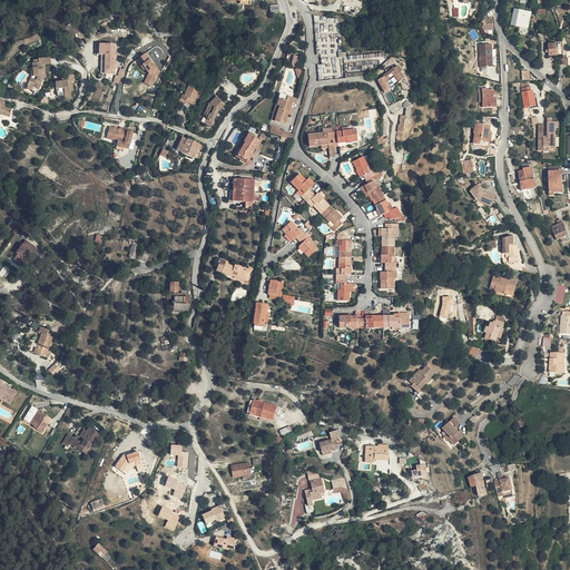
[(530,13),(514,10),(511,26),(528,29),(530,13)]
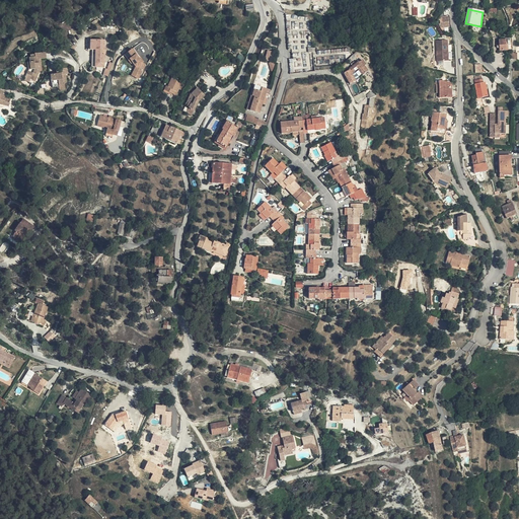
[(448,17),(440,17),(441,27),(449,27),(448,17)]
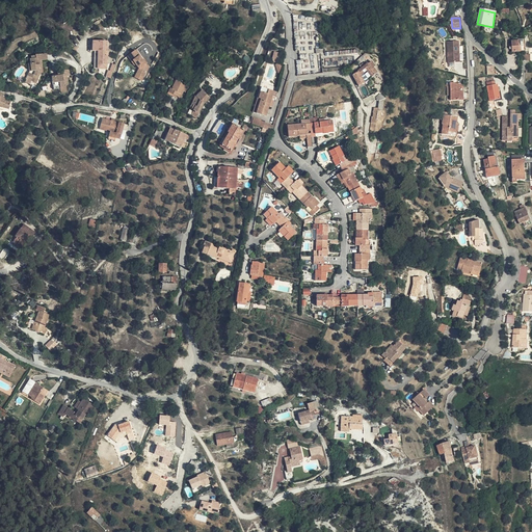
[(523,38),(520,40),(520,41),(512,42),(512,52),(526,52),(525,44),(524,44),(524,43),(523,38)]
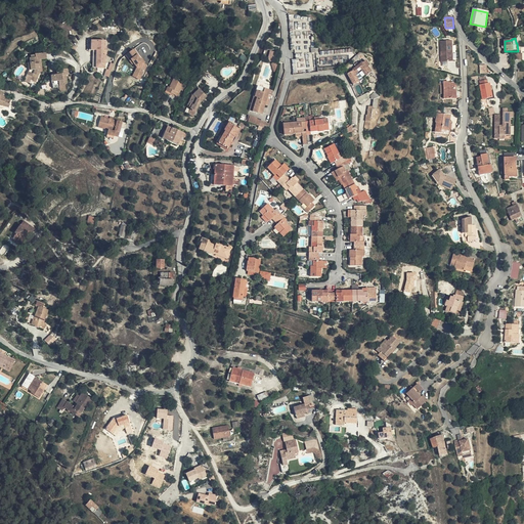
[(441,42),(441,61),(451,61),(451,42),(441,42)]
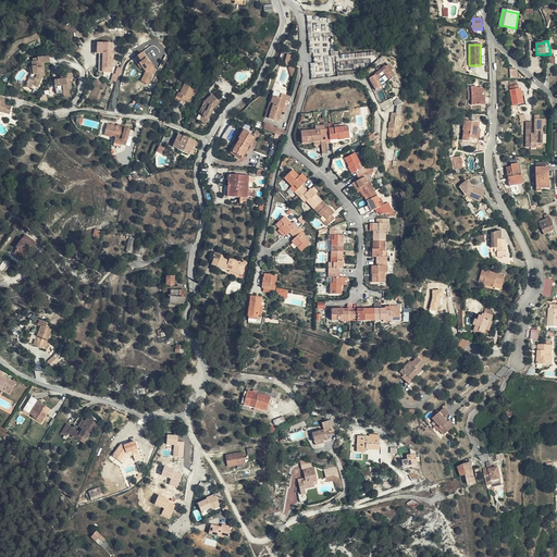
[(109,49),(108,47),(97,46),(97,52),(99,52),(98,71),(111,72),(111,58),(110,58),(110,53),(111,53),(109,49)]
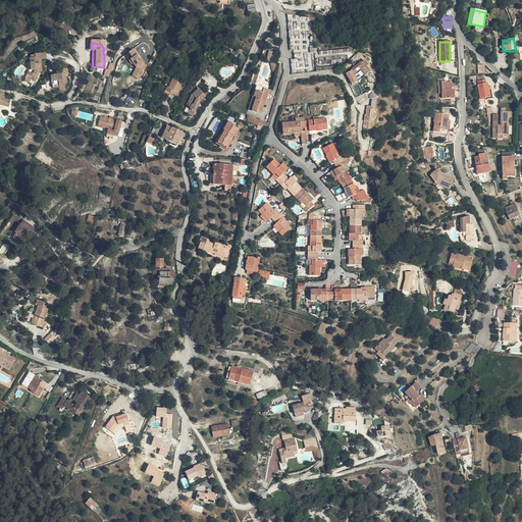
[(141,66),(138,62),(133,52),(124,56),(129,66),(132,65),(135,69),(131,74),(137,79),(144,69),(141,66)]
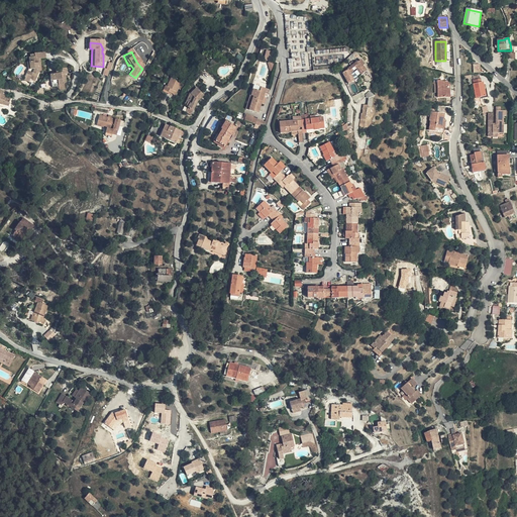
[(346,59),(346,52),(317,52),(317,61),(339,61),(339,59),(346,59)]
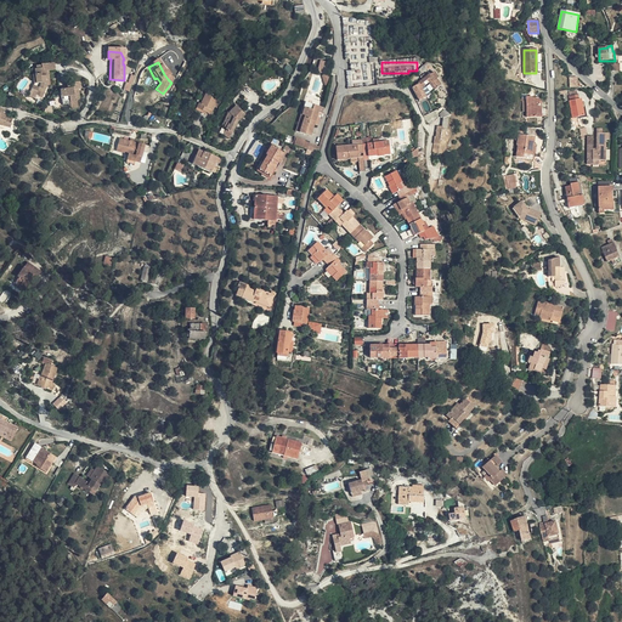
[(43,97),(47,85),(47,79),(46,72),(43,72),(43,69),(37,69),(37,75),(34,75),(34,86),(33,89),(35,90),(34,94),(43,97)]
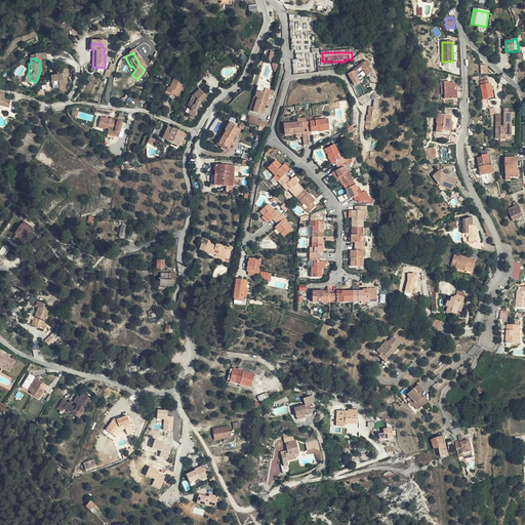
[(370,66),(367,61),(364,63),(364,62),(353,70),(354,71),(349,74),(355,85),(360,82),(356,74),(362,70),(367,76),(373,72),(369,67),(370,66)]
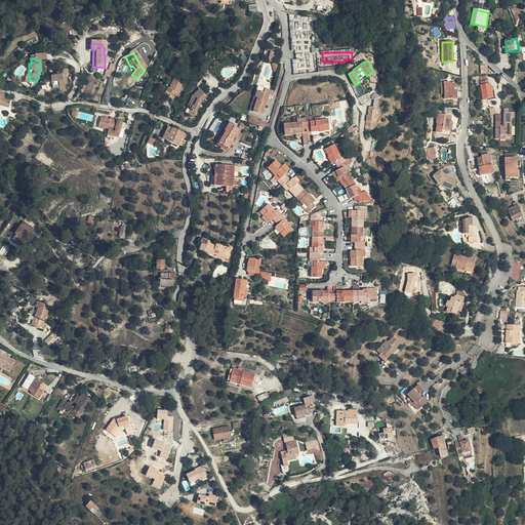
[(53,89),(55,88),(64,83),(64,77),(68,76),(69,76),(68,70),(57,71),(58,75),(51,76),(53,89)]
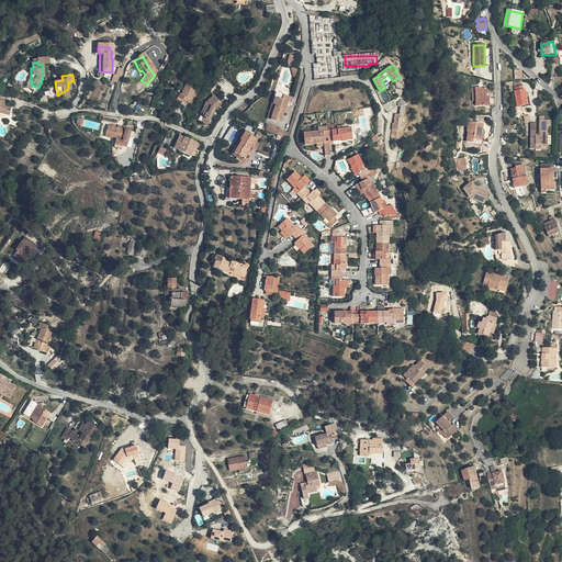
[(192,100),(193,97),(195,93),(198,89),(188,85),(181,94),(180,94),(178,100),(184,103),(184,101),(188,103),(190,99),(192,100)]
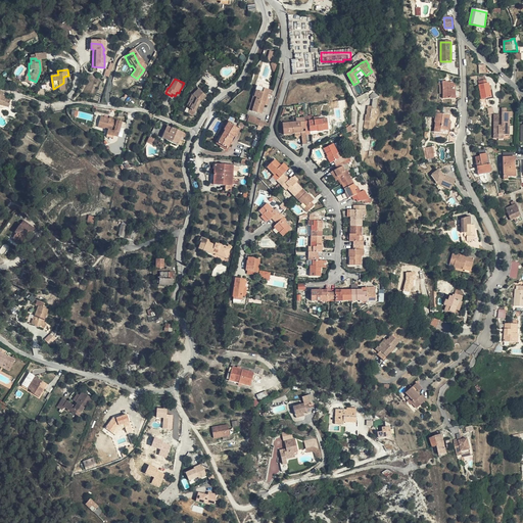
[(485,79),(478,81),(481,99),(491,97),(488,84),(486,84),(485,79)]
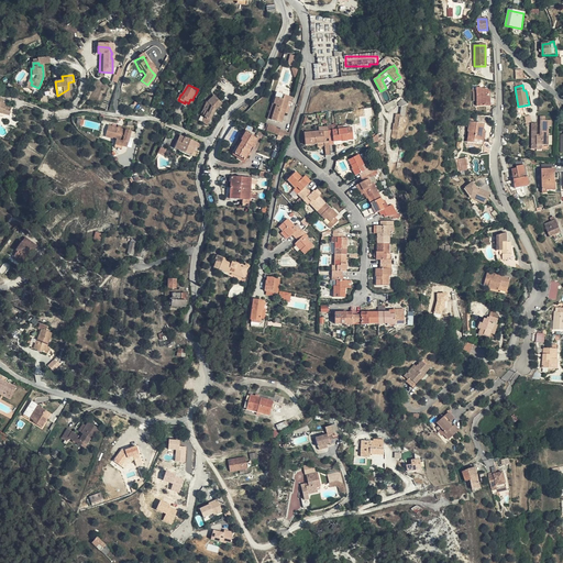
[(477,106),(489,106),(489,96),(488,97),(488,90),(482,90),(482,88),(476,88),(477,97),(477,106)]
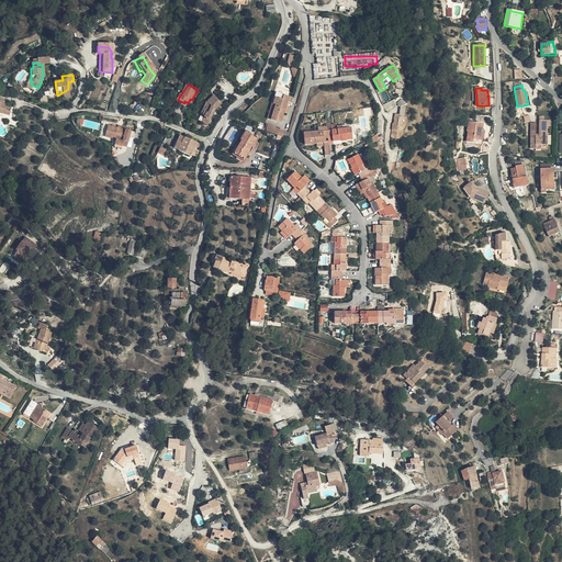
[(209,103),(203,114),(204,117),(202,123),(208,125),(215,110),(222,103),(214,96),(206,102),(209,103)]
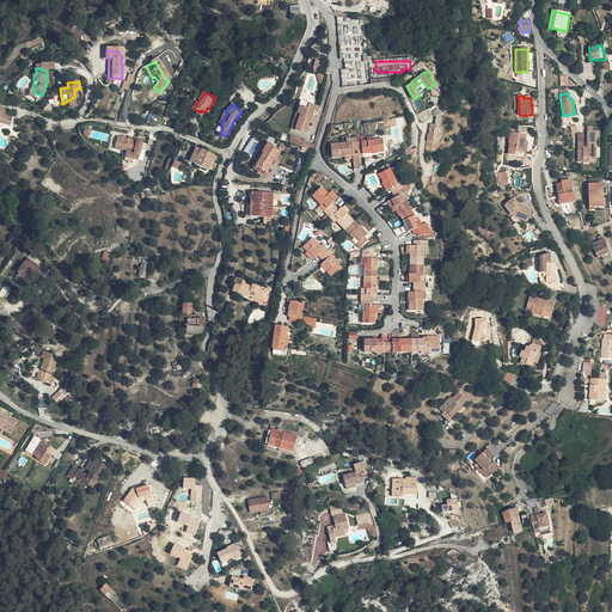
[(313,111),(317,112),(319,108),(308,104),(307,109),(298,105),(295,112),(297,114),(300,115),(294,130),(306,134),(310,122),(313,111)]
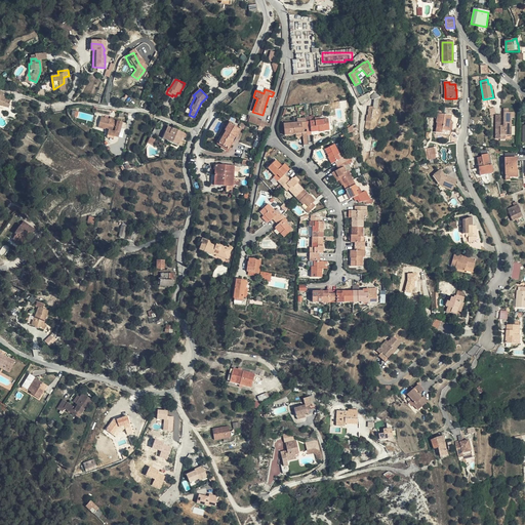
[(0,105),(9,108),(11,101),(6,99),(6,97),(3,96),(3,93),(0,91),(0,105)]
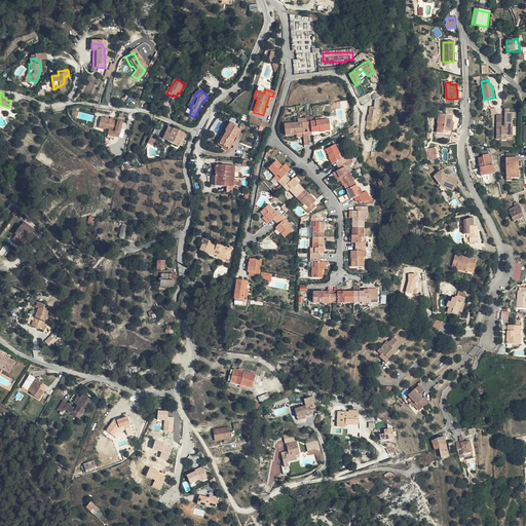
[(360,101),(363,106),(372,101),(369,96),(360,101)]
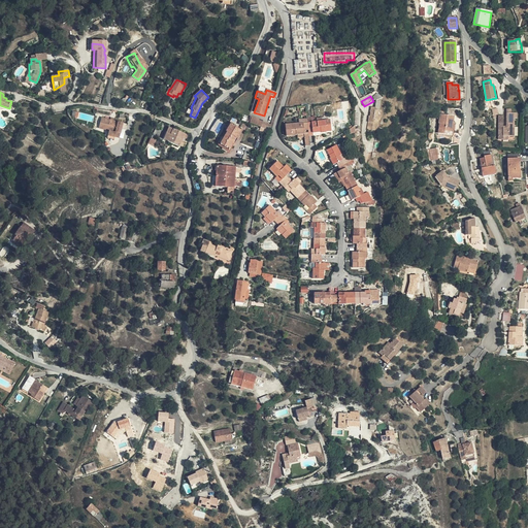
[(374,110),(371,110),(370,120),(369,119),(368,132),(377,133),(378,122),(380,123),(381,112),(374,112),(374,110)]
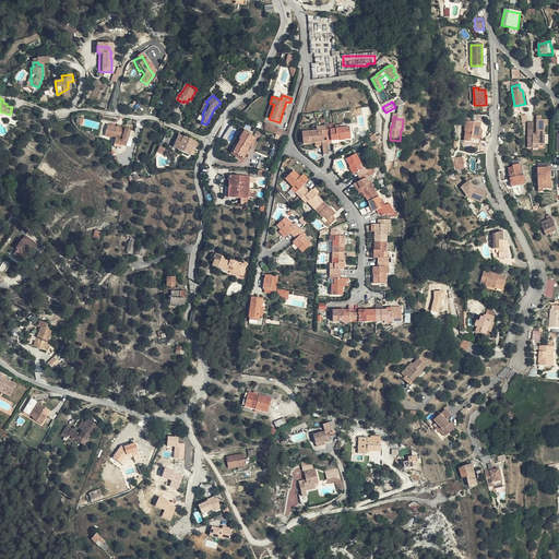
[(534,138),(534,135),(534,122),(528,122),(528,147),(533,147),(533,144),(539,144),(545,144),(545,135),(545,126),(548,126),(548,120),(542,120),(537,119),(536,135),(537,138),(534,138)]
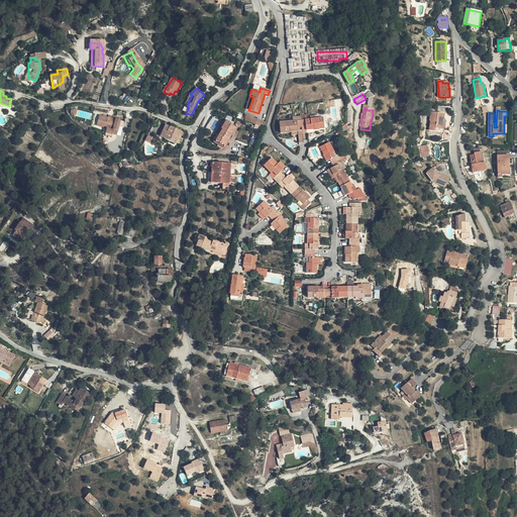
[(444,114),(431,112),(429,129),(430,129),(430,131),(443,133),(443,130),(444,130),(445,122),(443,122),(444,114)]
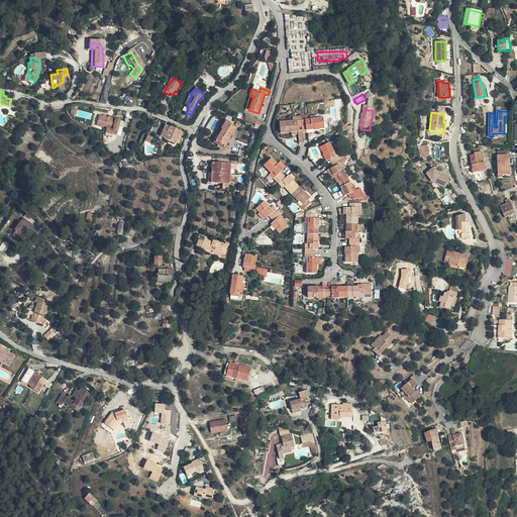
[(245,114),(243,120),(255,124),(257,120),(257,118),(245,114)]
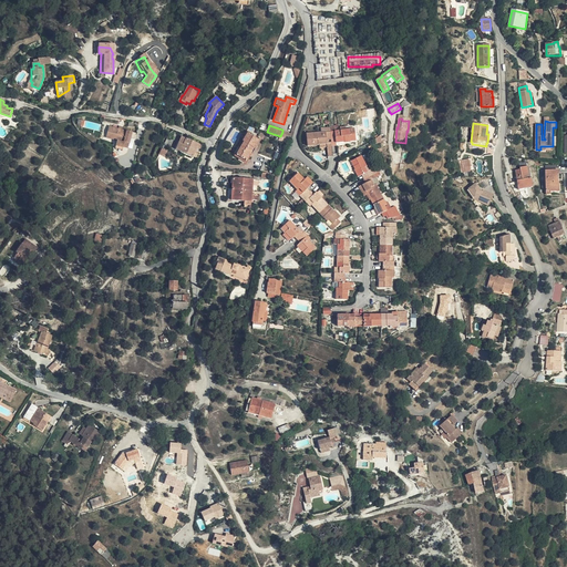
[(122,130),(119,129),(109,126),(106,138),(117,141),(116,146),(123,148),(129,150),(131,138),(133,133),(122,130)]
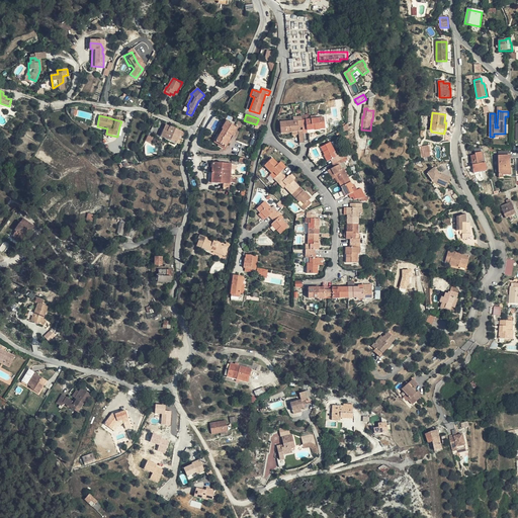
[(297,132),(299,132),(299,127),(303,127),(303,120),(301,117),(293,117),(293,121),(280,122),(281,134),(291,133),(297,132)]
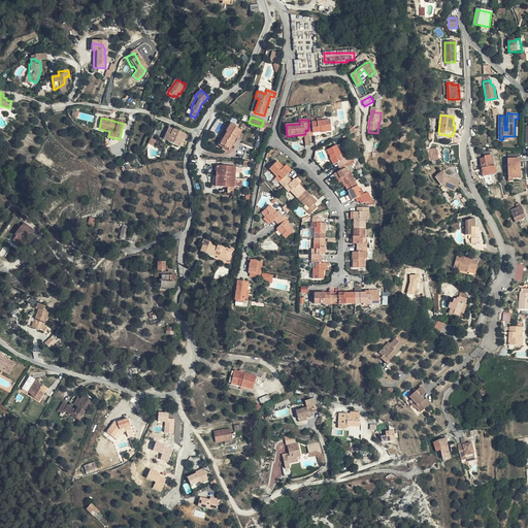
[(308,123),(308,130),(312,130),(314,133),(321,132),(321,133),(327,132),(326,131),(331,131),(331,124),(326,125),(326,121),(322,121),(317,122),(311,122),(311,123),(308,123)]
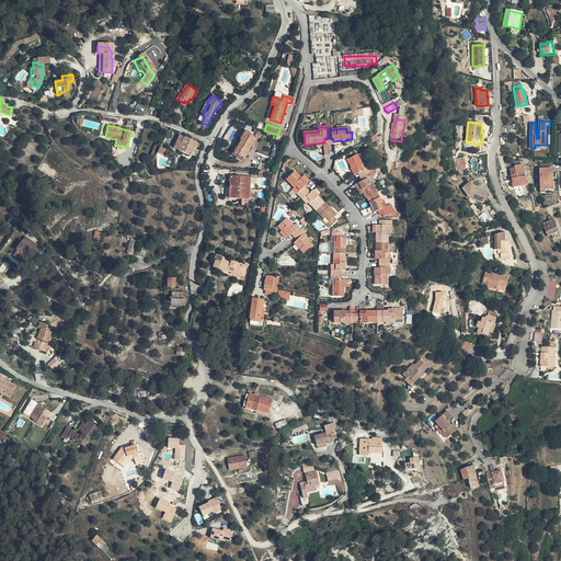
[(243,160),(245,156),(248,152),(251,147),(253,144),(255,139),(244,133),(240,140),(241,140),(233,153),(243,160)]
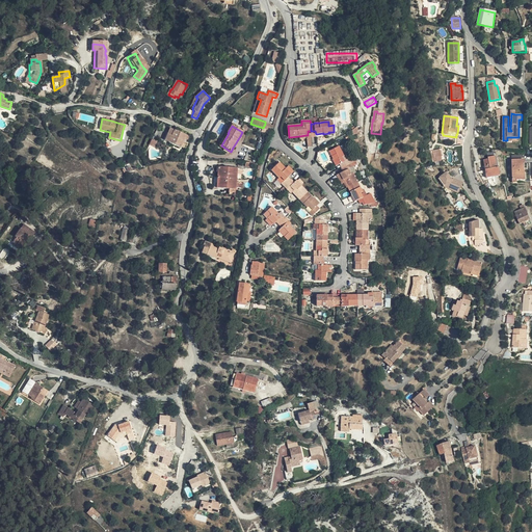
[(182,148),(186,135),(174,130),(171,136),(167,134),(165,140),(182,148)]
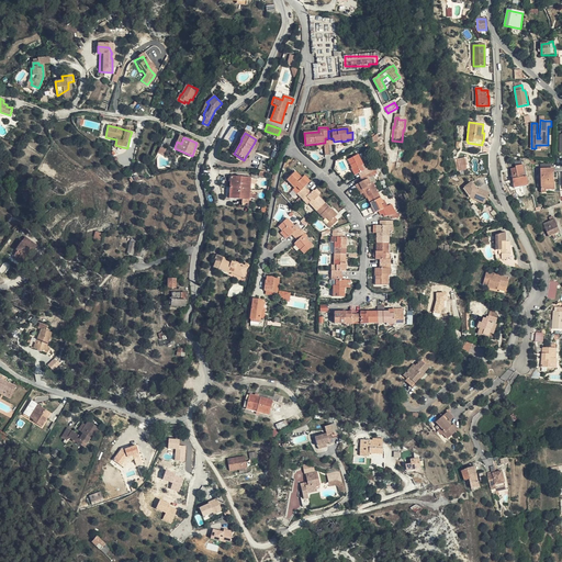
[(173,154),(160,148),(158,154),(171,159),(173,154)]
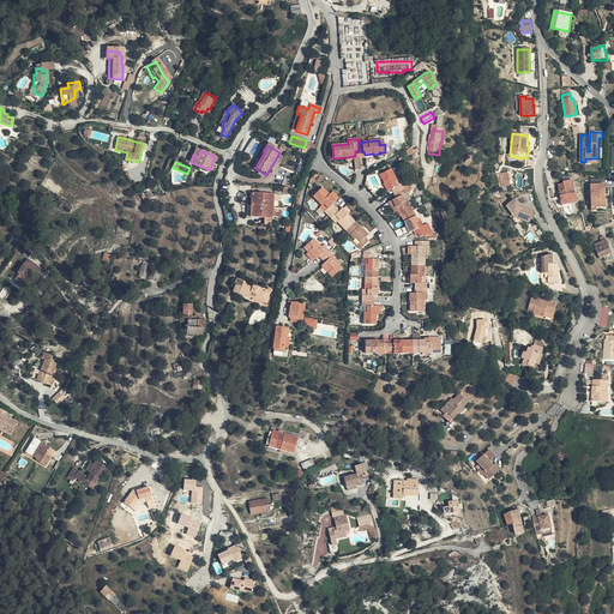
[(393,193),(410,186),(408,181),(403,185),(399,179),(397,180),(391,169),(380,175),(385,185),(384,185),(387,192),(392,190),(393,193)]
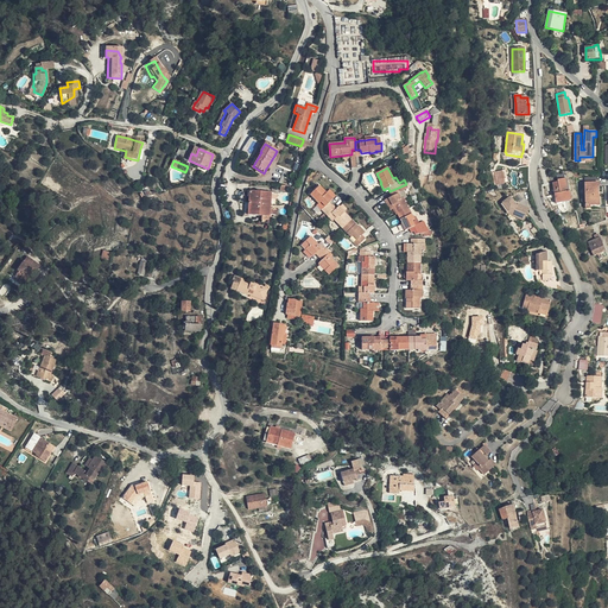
[(502,171),(493,172),(496,185),(505,183),(502,171)]
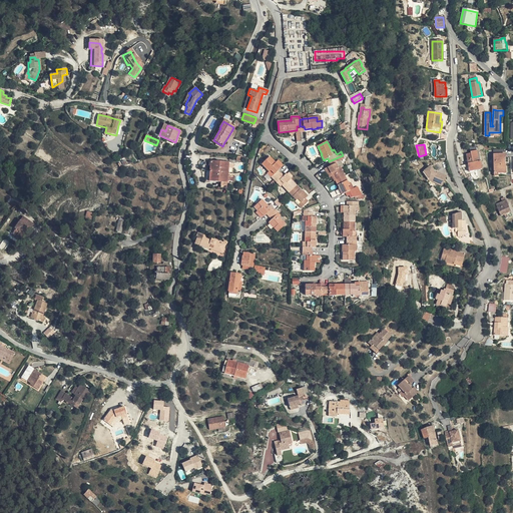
[(506,154),(505,148),(494,146),(494,154),(503,154),(506,154)]
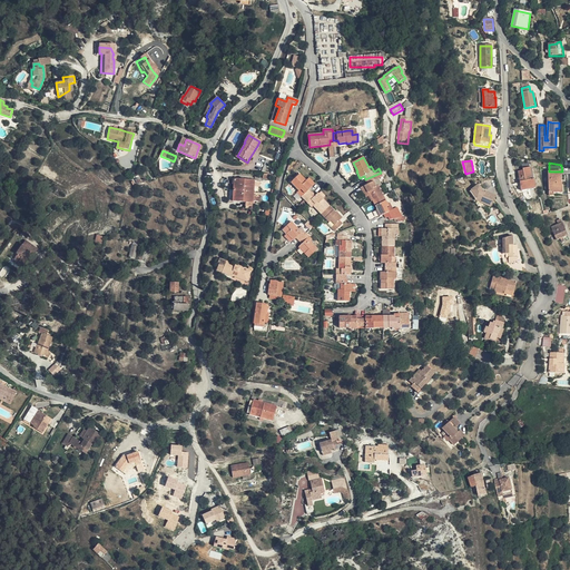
[(522,190),(536,188),(530,164),(522,165),(523,172),(519,172),(522,190)]
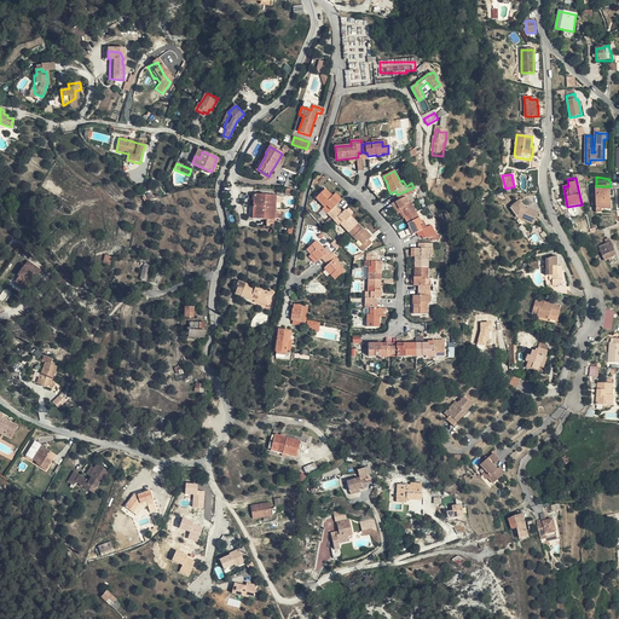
[(607,186),(596,186),(596,213),(602,213),(602,209),(608,209),(607,186)]
